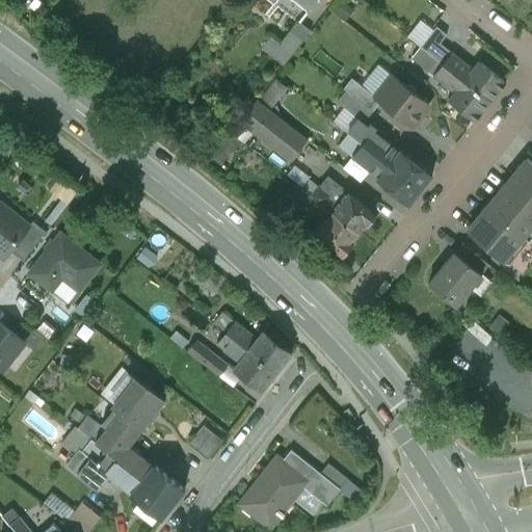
[(269,0),(274,4),(276,0),(299,0),(311,9),(318,0),(269,0)]
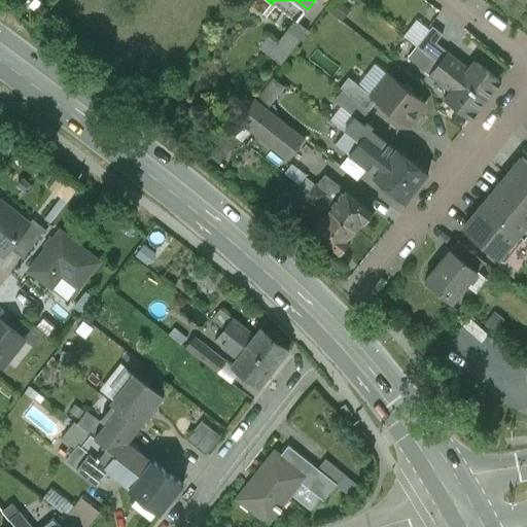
[(279,41),(266,33),(257,47),(283,64),(307,27),(293,19),(279,41)]
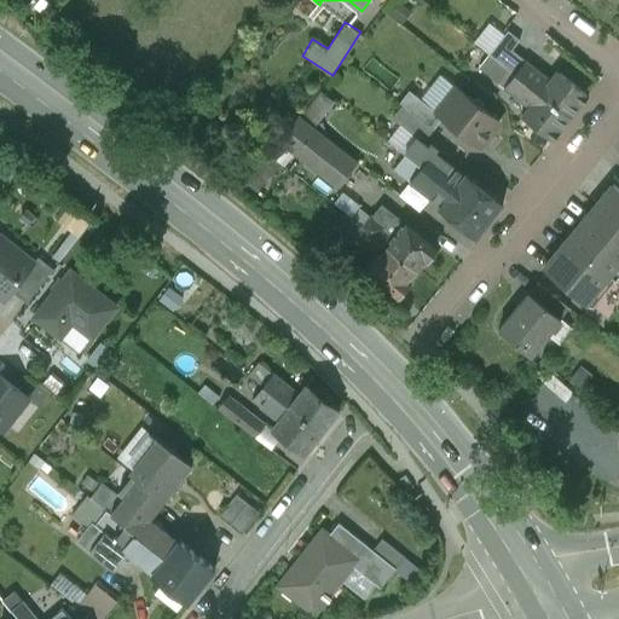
[(498,63),(570,119),(589,97),(557,71),(550,82),(509,50),(498,63)]
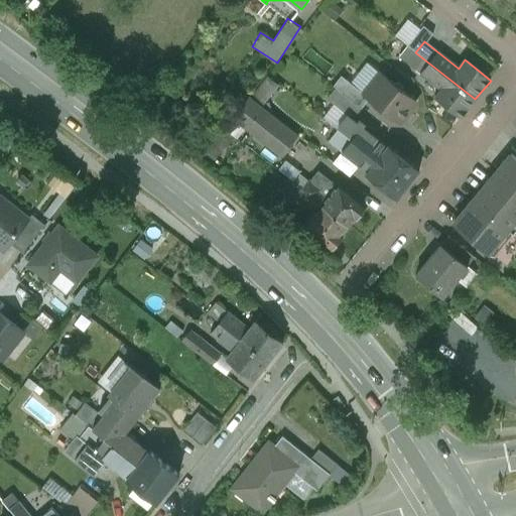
[(310,45),(302,56),(326,75),(334,63),(310,45)]
